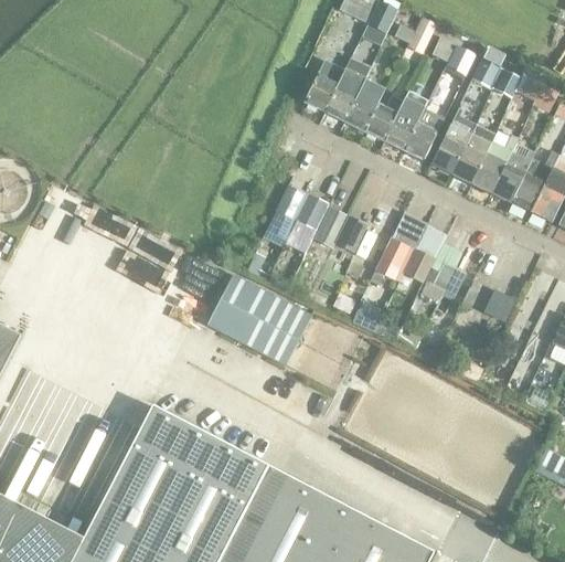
[(342,0),(338,8),(368,22),(379,0),(342,0)]
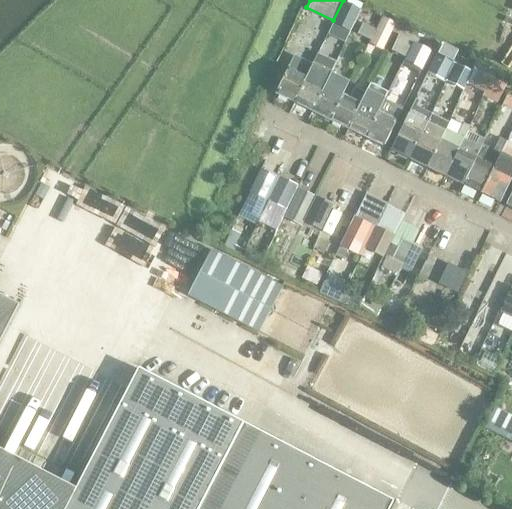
[(343,0),(333,20),(350,28),(364,0),(346,0),(346,1),(345,0),(343,0)]
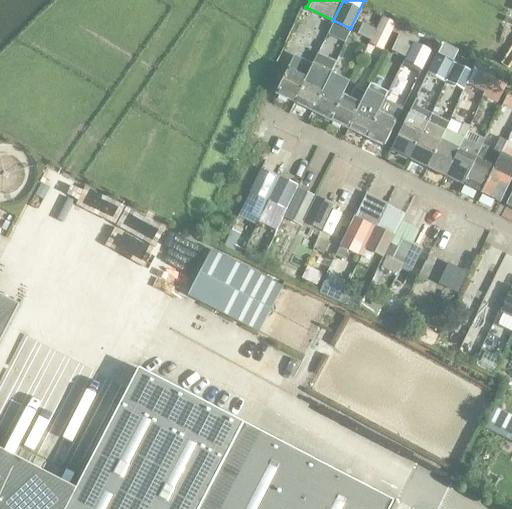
[(396,19),(382,12),(375,26),(372,32),(385,38),(396,19)]
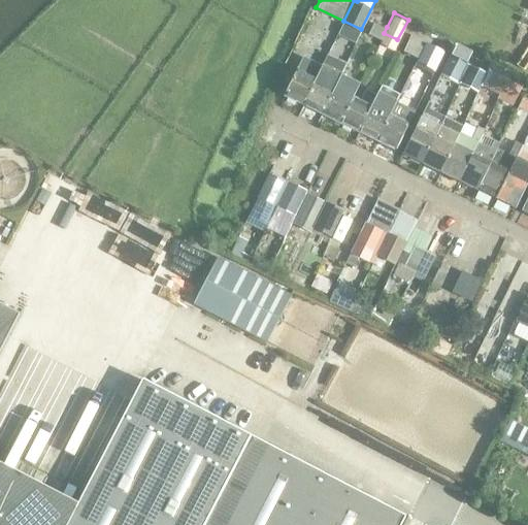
[(384,33),(387,27),(374,20),(368,32),(382,38),(384,33)]
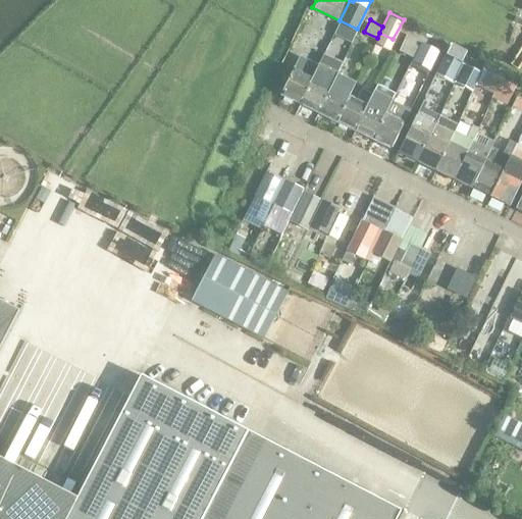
[(399,48),(412,55),(413,56),(418,45),(414,43),(417,38),(417,37),(406,32),(399,48)]
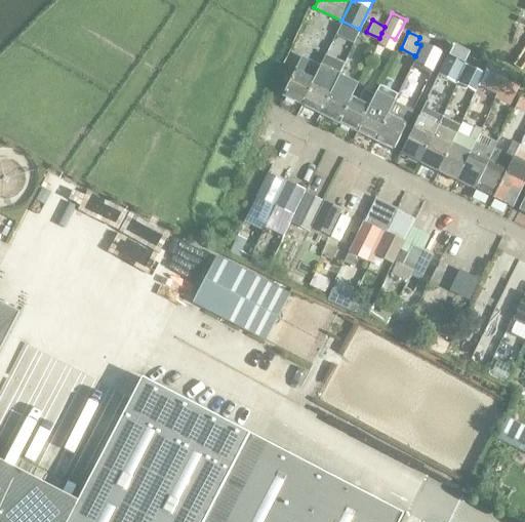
[(441,48),(423,40),(413,61),(431,69),(441,48)]
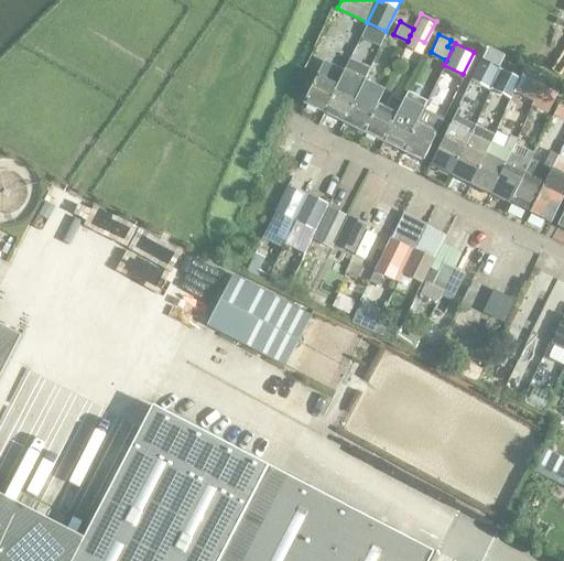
[(469,77),(470,77),(489,86),(494,78),(500,64),(506,53),(488,45),(484,56),(481,55),(469,77)]
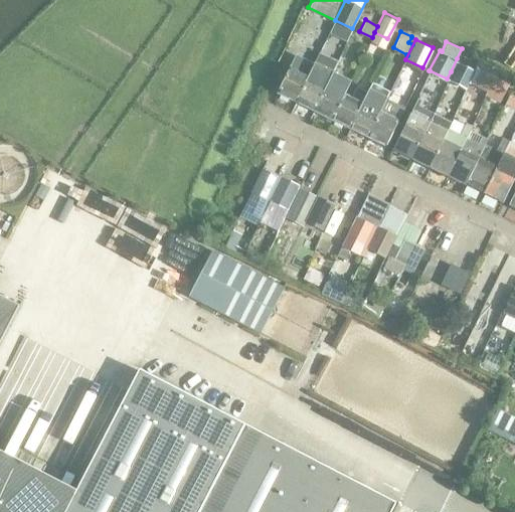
[(277,91),(296,100),(315,61),(296,51),(277,91)]
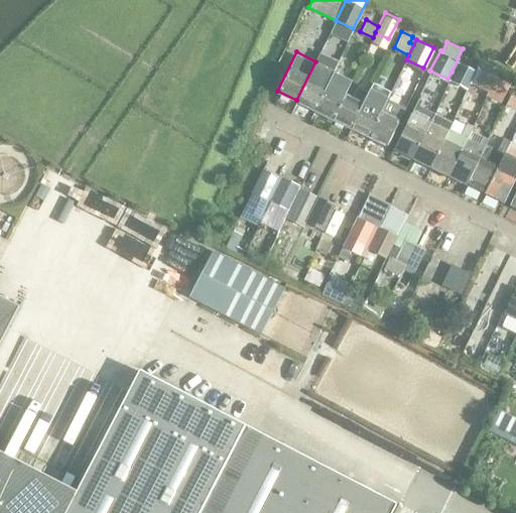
[(319,52),(315,61),(296,100),(314,109),(333,72),(338,61),(319,52)]
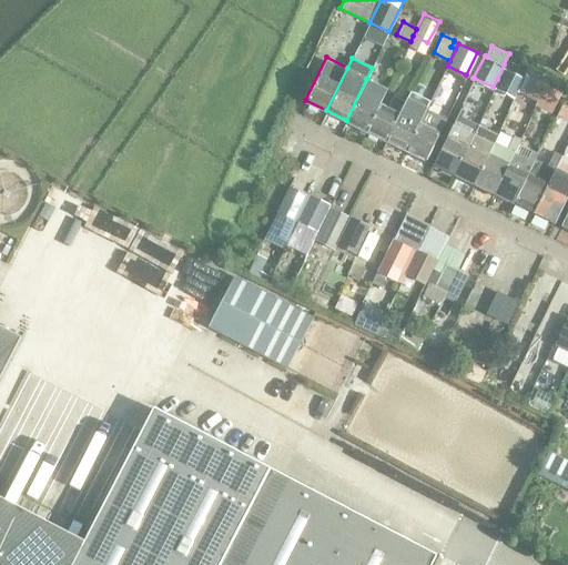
[(504,64),(497,79),(511,87),(517,74),(518,72),(504,64)]
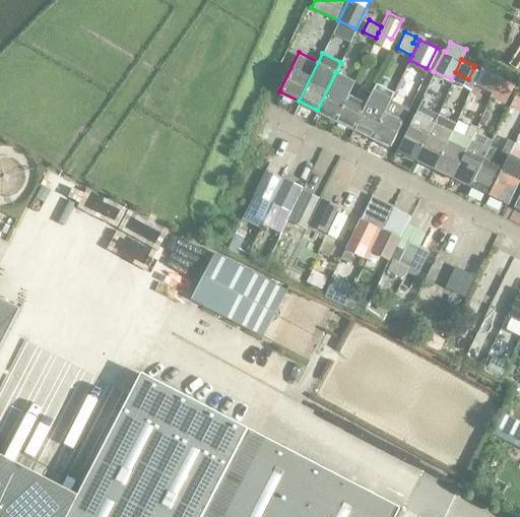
[(496,92),(502,80),(506,72),(486,62),(477,82),(496,92)]
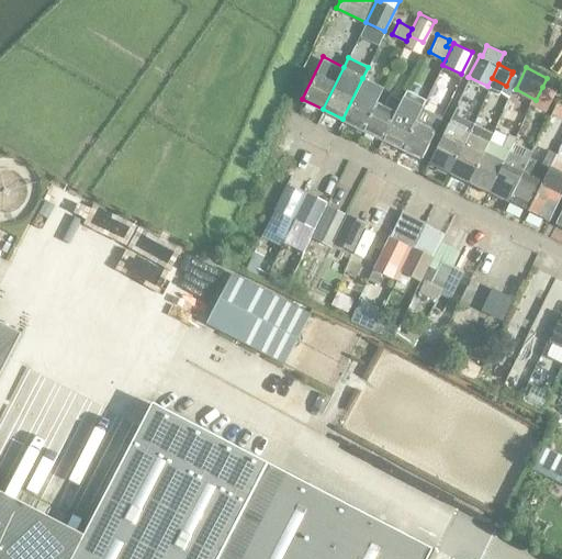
[(362,78),(343,119),(363,129),(377,100),(383,88),(362,78)]
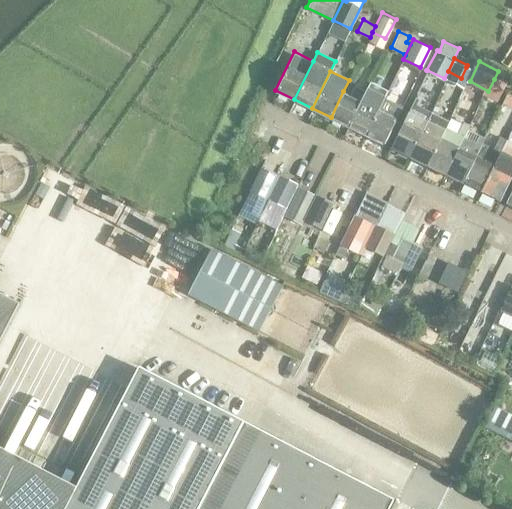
[(395,78),(389,89),(400,95),(406,84),(395,78)]
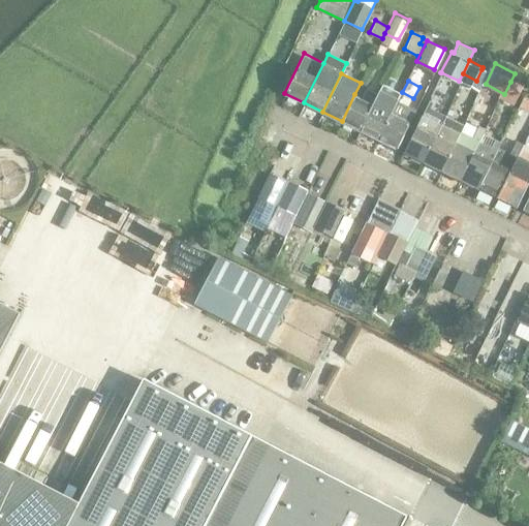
[(520,101),(526,89),(510,82),(504,94),(520,101)]
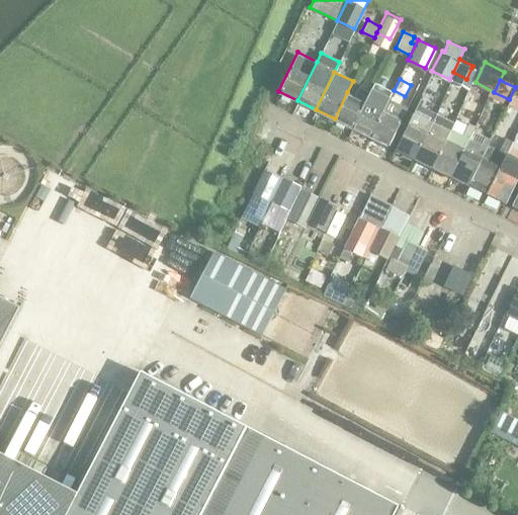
[(352,126),(370,136),(390,98),(394,90),(375,81),(370,91),(352,126)]
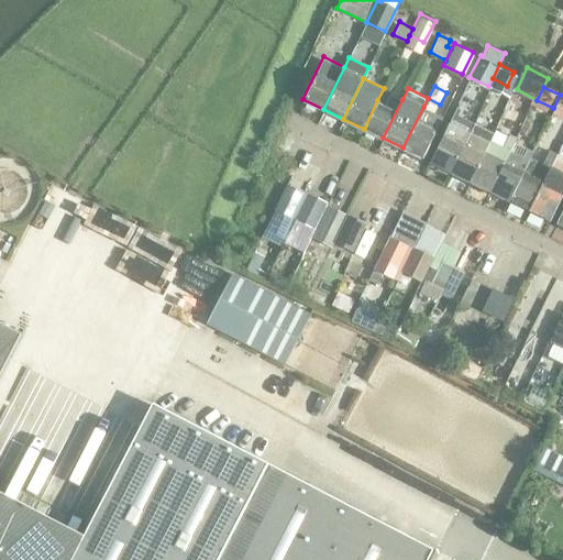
[(383,138),(403,99),(389,92),(384,103),(377,100),(364,129),(383,138)]
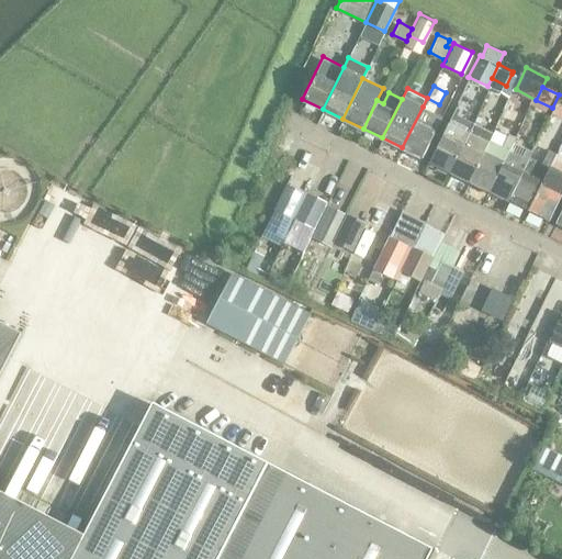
[(561,96),(559,94),(552,108),(553,109),(551,111),(561,115),(561,96)]
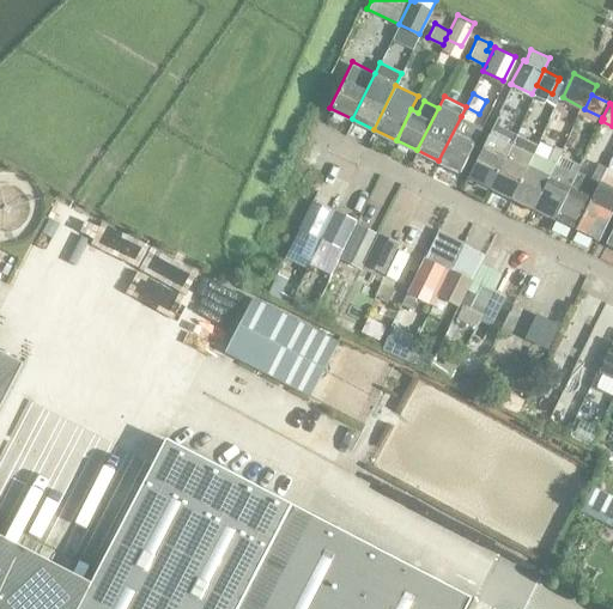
[(560,109),(553,105),(541,134),(548,138),(560,109)]
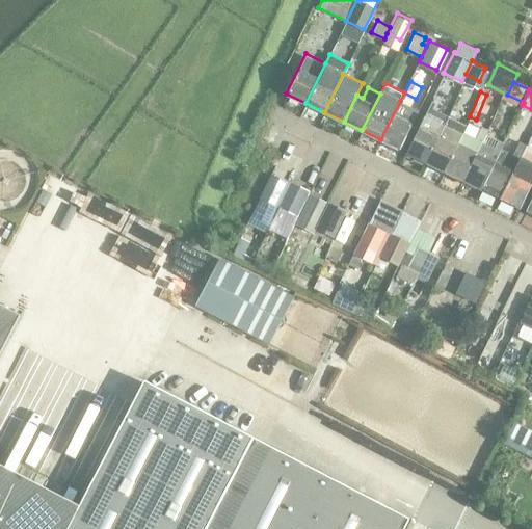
[(418,110),(400,101),(380,139),(399,149),(418,110)]
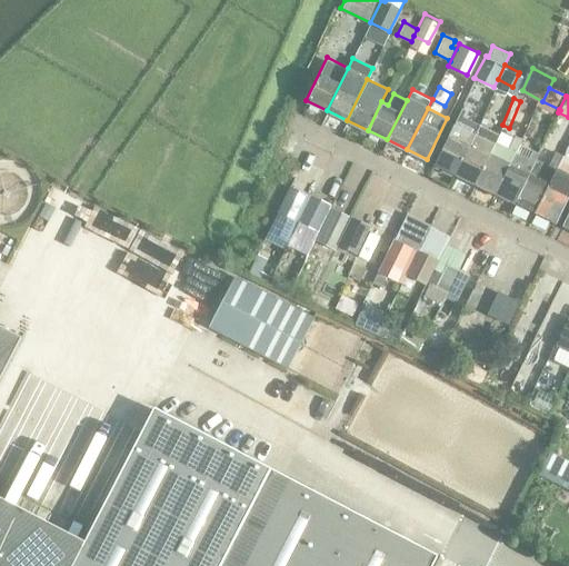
[(433,162),(435,162),(455,172),(479,123),(458,113),(433,162)]
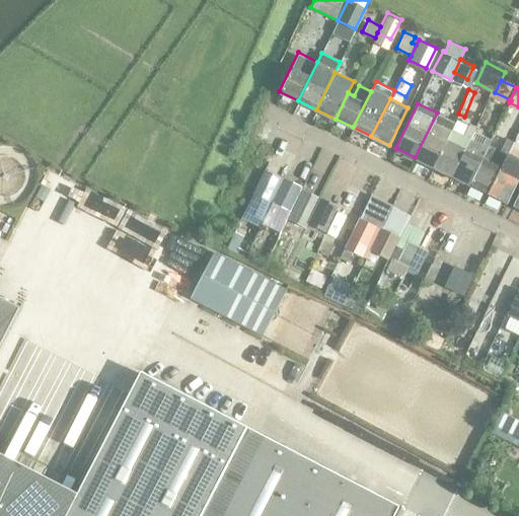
[(437,113),(415,157),(433,166),(454,121),(437,113)]
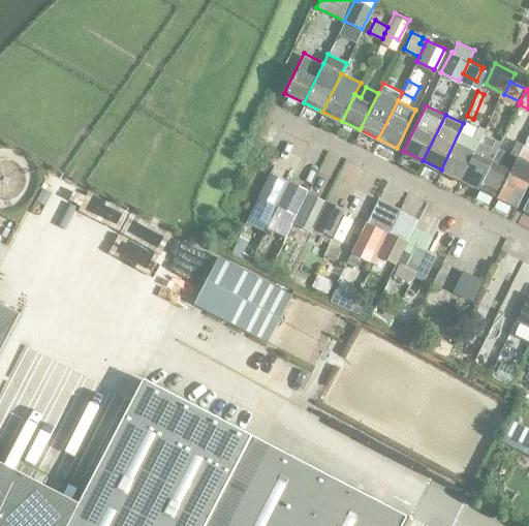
[(441,169),(460,179),(483,132),(485,128),(465,119),(463,123),(464,123),(441,169)]
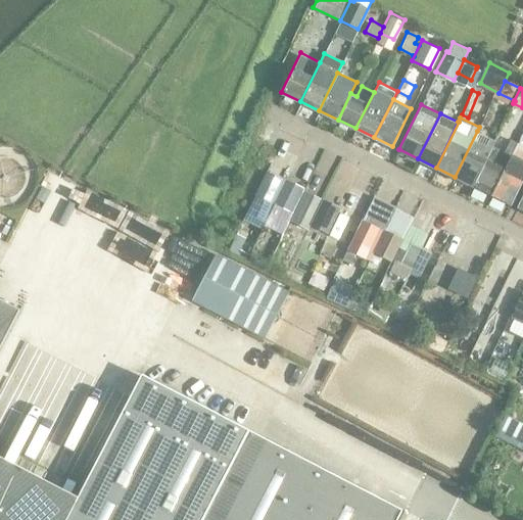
[(488,136),(477,131),(455,177),(472,186),(492,145),(494,139),(488,136)]
